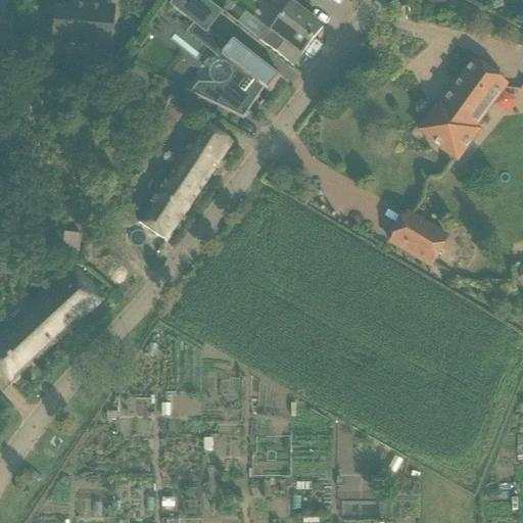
[(174,0),(169,6),(204,35),(222,14),(203,0),(174,0)]
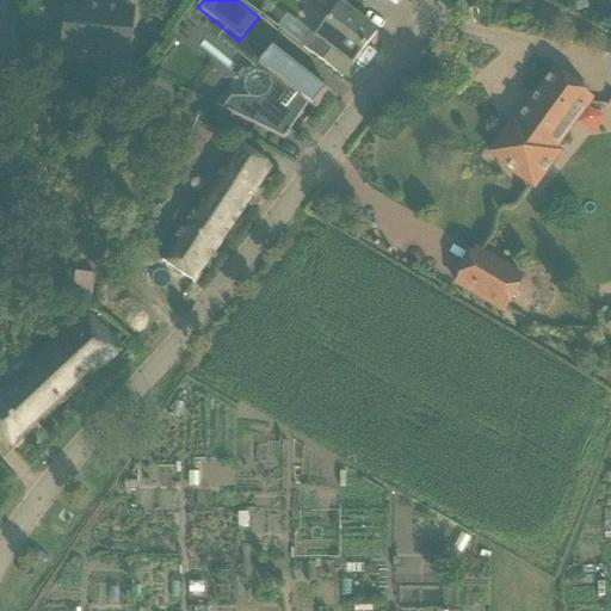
[(57,35),(56,47),(61,50),(60,56),(99,60),(128,62),(128,55),(130,56),(134,18),(135,11),(115,8),(96,7),(84,6),(84,13),(65,12),(62,31),(57,35)]
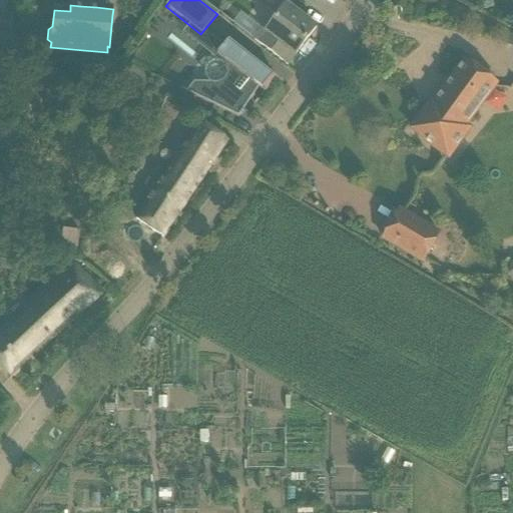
[(253,41),(287,66),(316,28),(286,5),(266,32),(263,29),(253,41)]
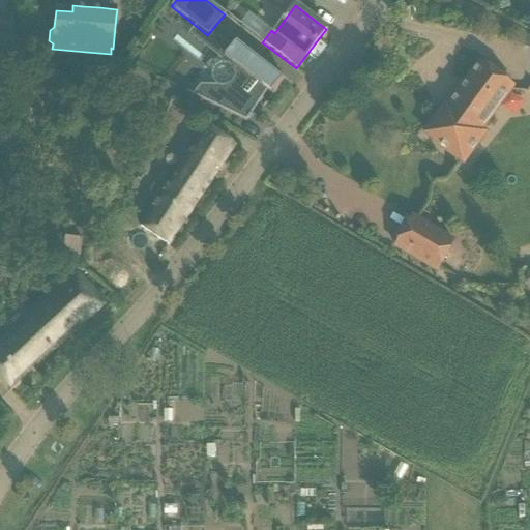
[(187,93),(187,94),(246,122),(267,92),(270,86),(275,90),(275,91),(276,91),(284,81),(236,42),(231,49),(224,57),(228,61),(226,64),(225,65),(222,64),(217,66),(214,68),(212,72),(211,77),(213,81),(215,84),(219,85),(218,87),(203,88),(199,97),(187,93)]
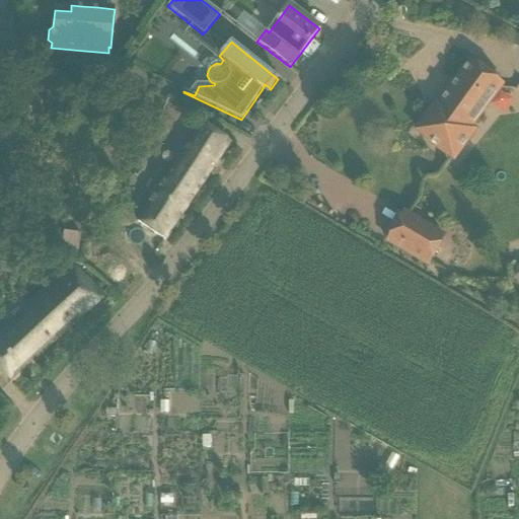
[(429,143),(453,161),(471,136),(467,133),(502,85),(486,74),(469,62),(454,83),(445,95),(439,104),(437,103),(416,132),(430,142),(429,143)]
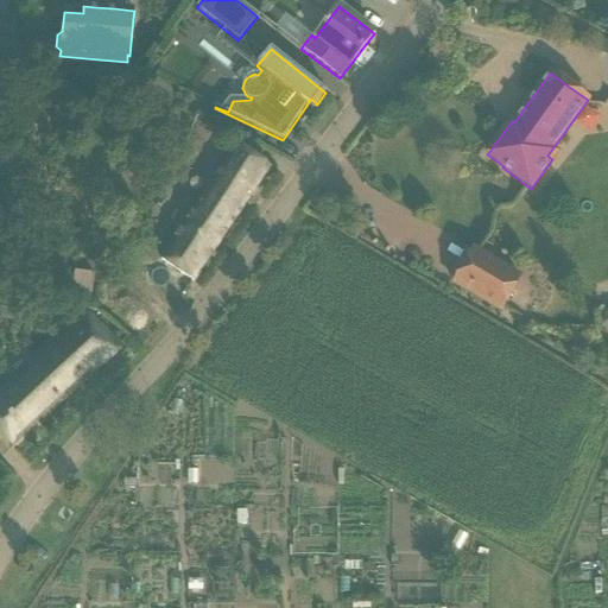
[(162,261),(194,283),(268,168),(238,147),(190,219),(162,261)]
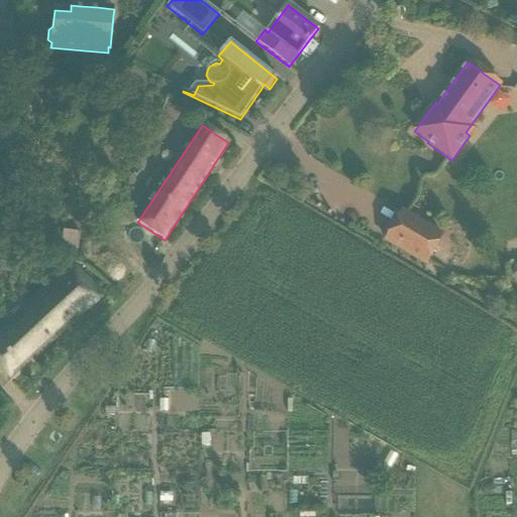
[(386,241),(425,265),(442,237),(402,214),(386,241)]
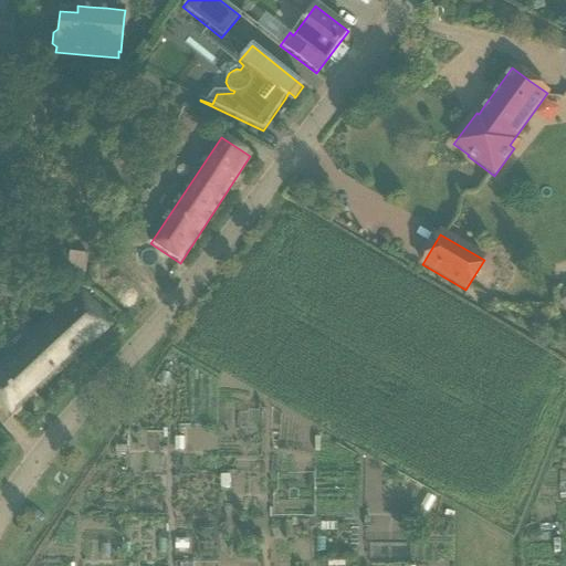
[(69,266),(65,282),(83,285),(85,270),(69,266)]
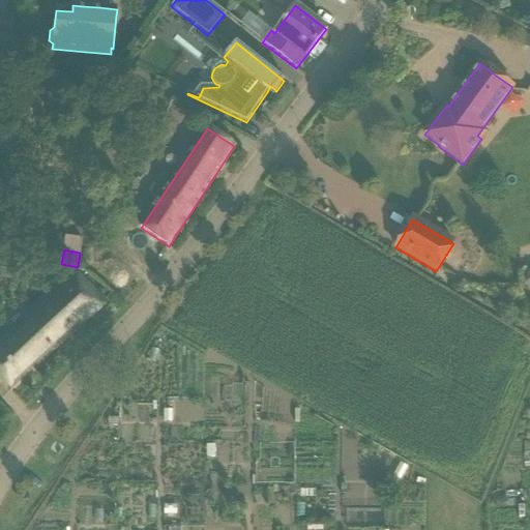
[(8,332),(0,340),(0,379),(11,391),(106,303),(78,273),(60,289),(63,292),(29,324),(26,321),(17,329),(20,332),(13,339),(11,335),(8,332)]
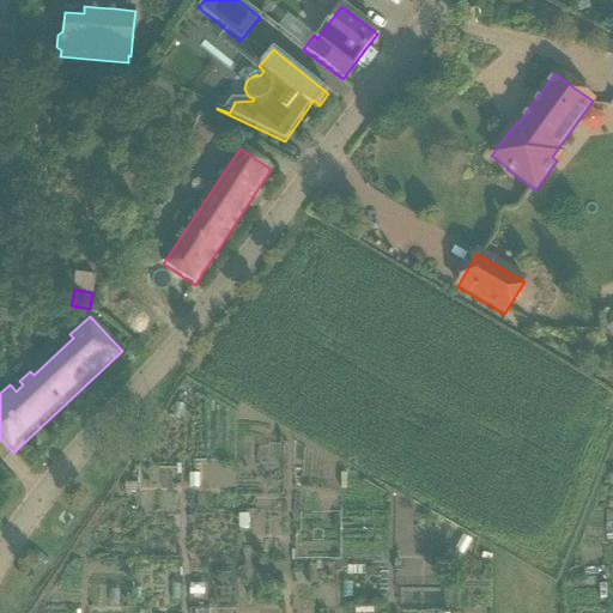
[(189,474),(188,489),(199,489),(199,475),(189,474)]
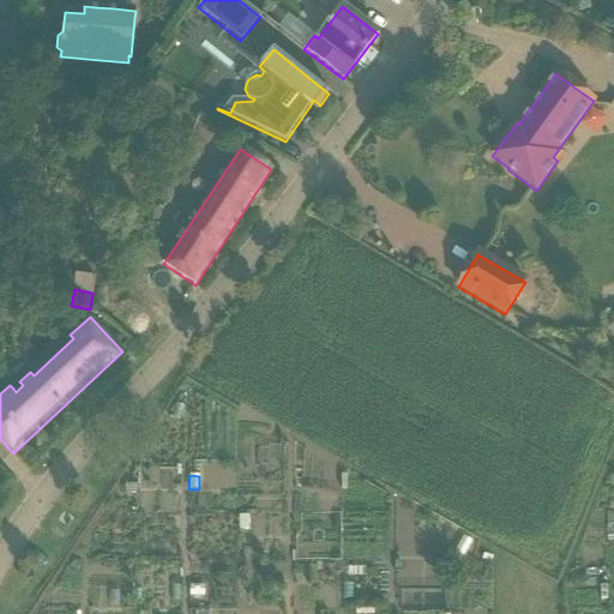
[(125,485),(124,494),(136,495),(137,486),(125,485)]
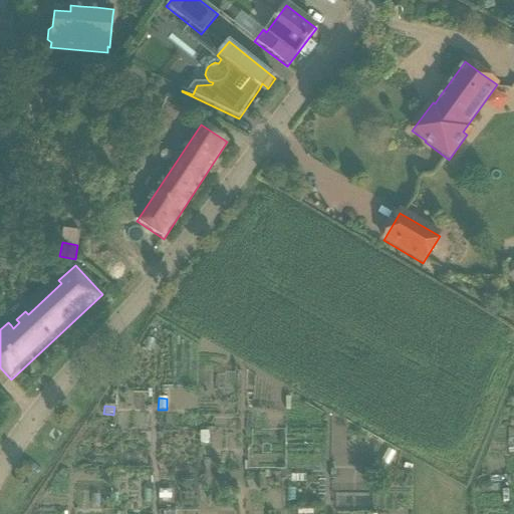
[(159,491),(159,500),(171,500),(171,491),(159,491)]
